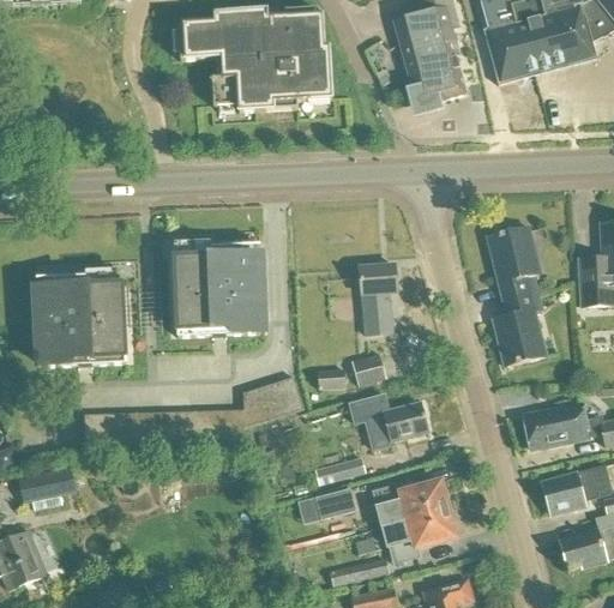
[(453,1),(453,0),(419,0),(422,12),(395,20),(411,88),(415,86),(426,106),(467,94),(456,55),(461,54),(446,4),(453,1)]
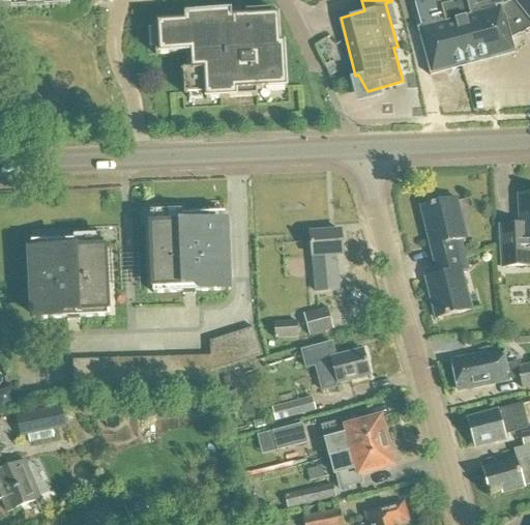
[(418,25),(423,46),(425,53),(431,74),(445,69),(516,51),(511,35),(524,32),(529,28),(529,0),(414,0),(421,24),(418,25)]
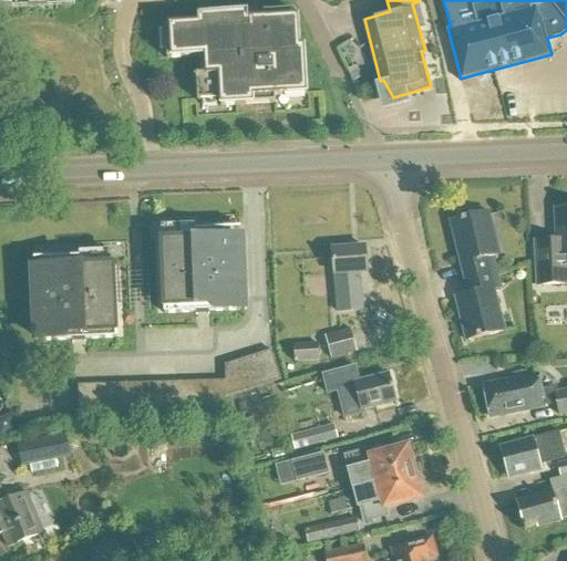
[(292,9),(290,8),(198,13),(198,21),(165,23),(167,55),(200,53),(202,72),(196,72),(197,97),(220,96),(220,103),(276,100),(276,93),(307,92),(305,45),(299,45),(298,14),(297,13),(297,12),(297,11),(296,10),(295,9),(292,9)]
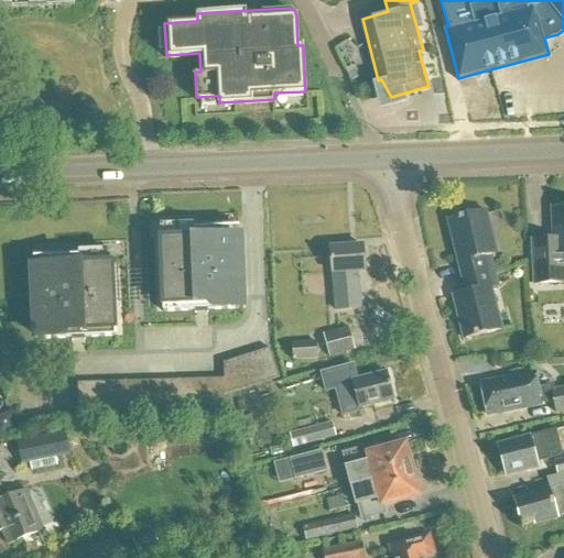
[(563,204),(552,205),(554,236),(532,237),(534,281),(563,279),(563,204)]
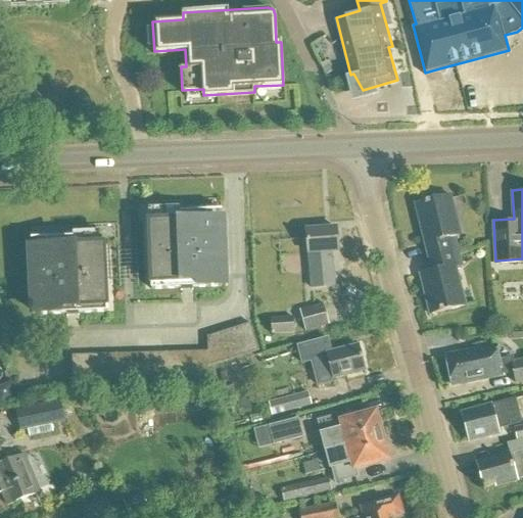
[(450,193),(415,201),(425,241),(426,241),(429,254),(458,247),(455,233),(461,232),(450,193)]
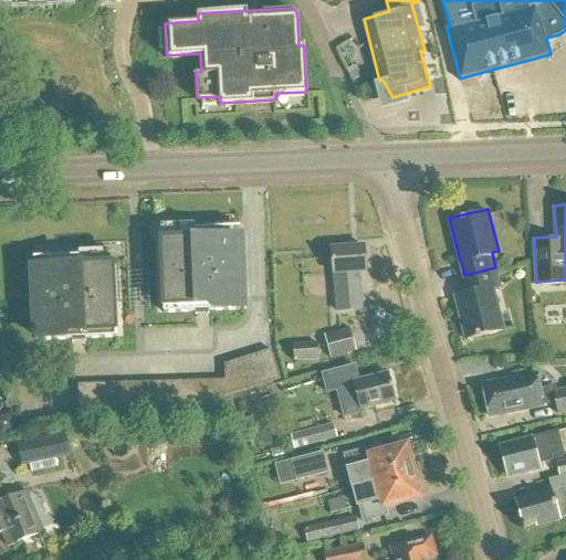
[(224,234),(223,225),(174,226),(174,236),(161,236),(164,309),(240,306),(237,233),(224,234)]
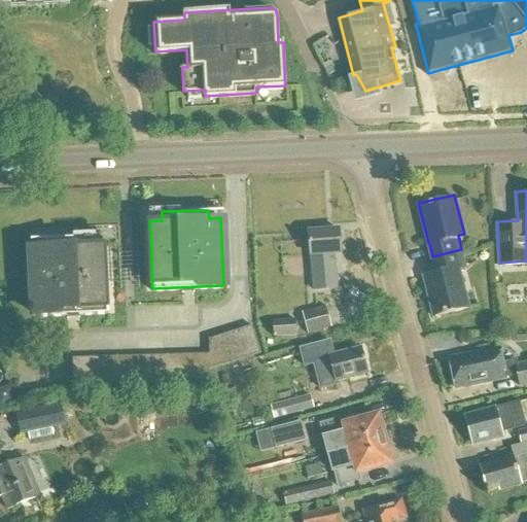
[(339,225),(308,228),(310,252),(312,251),(314,275),(315,287),(338,286),(337,273),(335,250),(341,249),(339,225)]
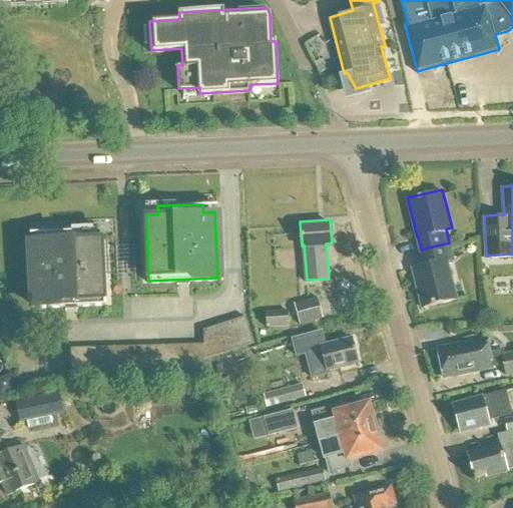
[(91,237),(91,228),(45,230),(45,239),(34,239),(37,306),(106,303),(102,236),(91,237)]
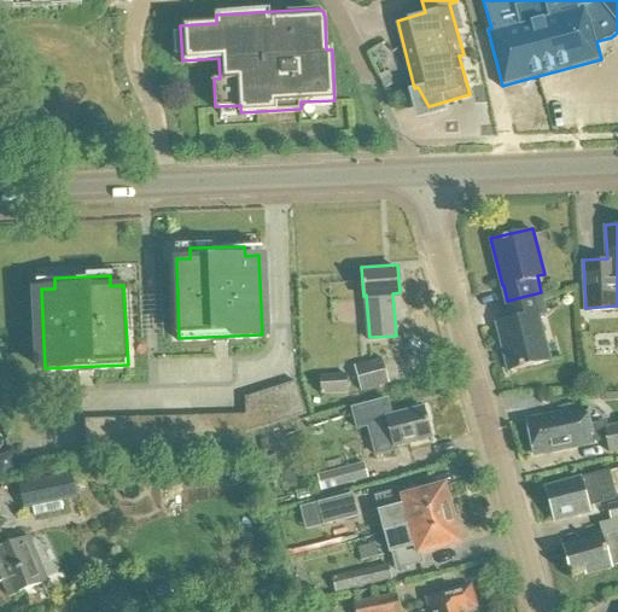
[(541,292),(507,301),(511,316),(496,321),(508,367),(549,356),(538,312),(546,309),(541,292)]
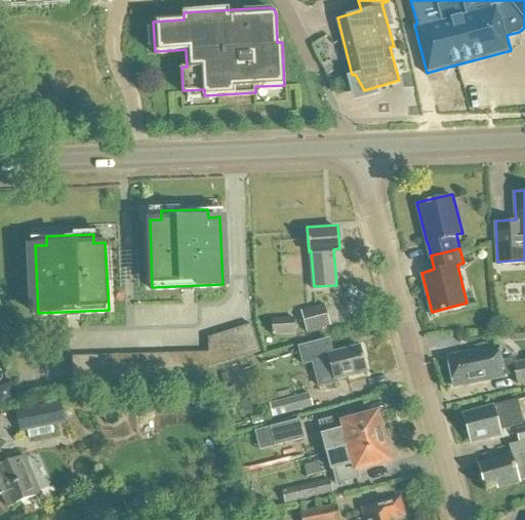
[(300,309),(306,330),(330,324),(325,302),(300,309)]
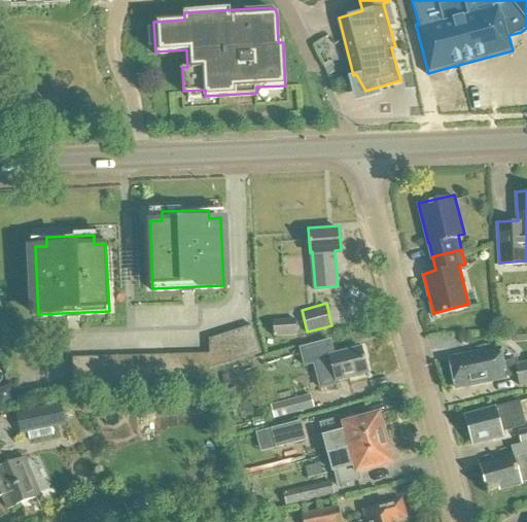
[(272,318),(274,335),(296,333),(295,316),(272,318)]
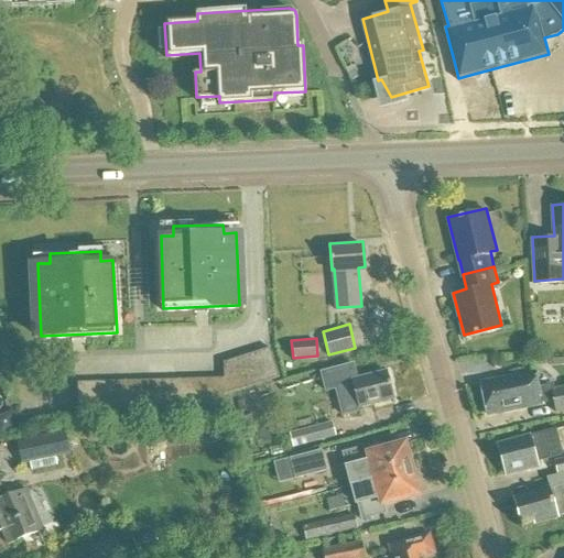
[(252,350),(261,380),(280,374),(270,345),(252,350)]
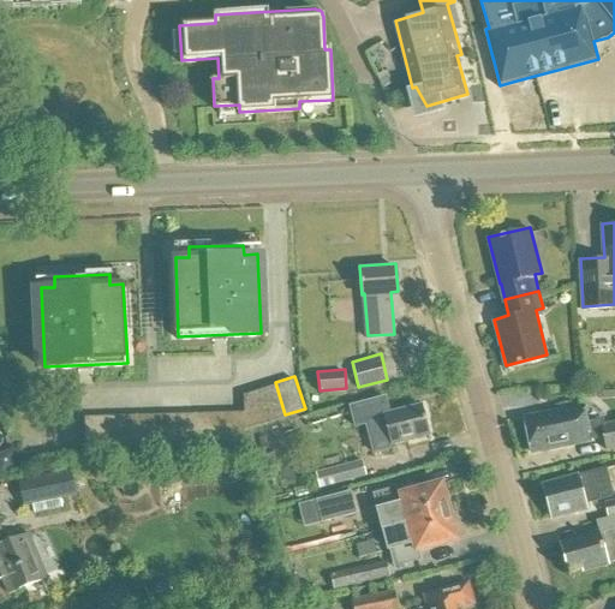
[(275,382),(255,389),(266,421),(285,415),(275,382)]
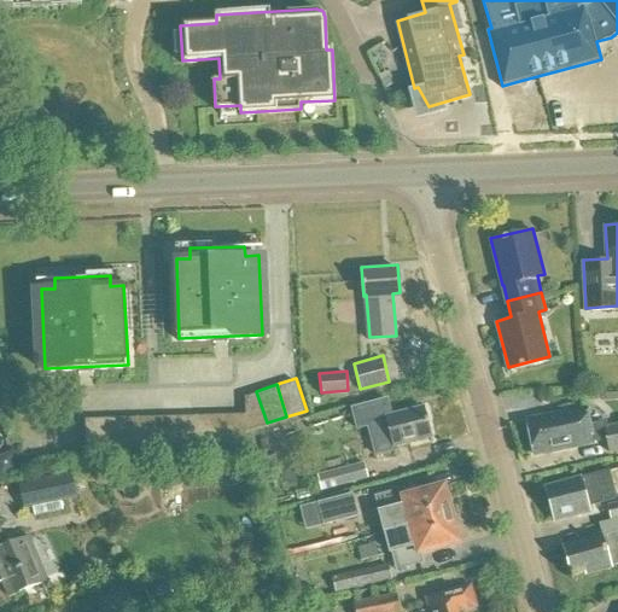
[(245,395),(245,412),(248,430),(267,423),(256,391),(245,395)]
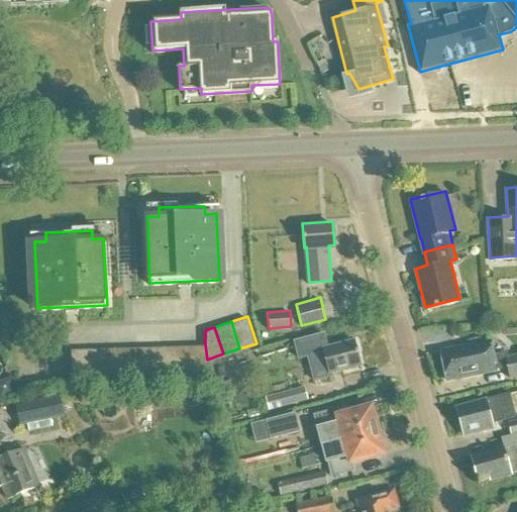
[(324,331),(294,339),(299,357),(307,354),(314,380),(332,375),(331,372),(362,364),(354,337),(328,345),(324,331)]
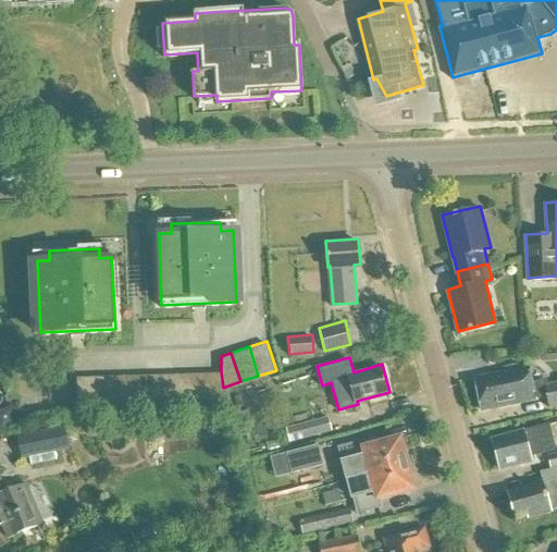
[(548,376),(531,379),(528,366),(475,377),(482,408),(534,397),(534,395),(549,392),(552,403),(556,401),(556,378),(548,380),(548,376)]
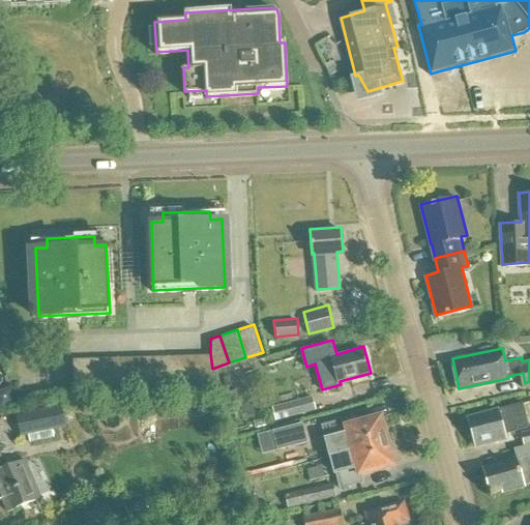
[(125,355),(108,356),(109,385),(126,384),(125,355)]
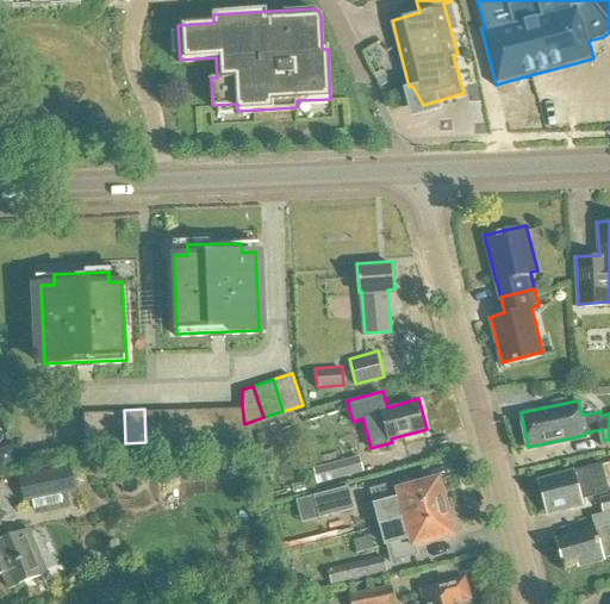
[(105,443),(104,410),(85,411),(86,444),(105,443)]
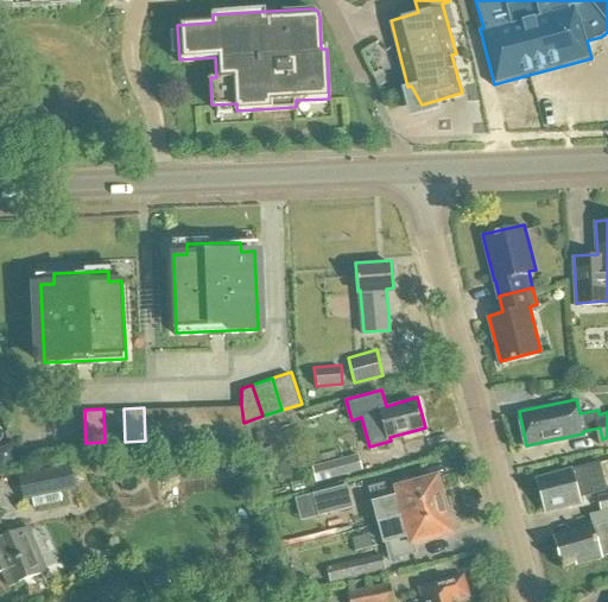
[(124,409),(103,409),(105,442),(125,442),(124,409)]
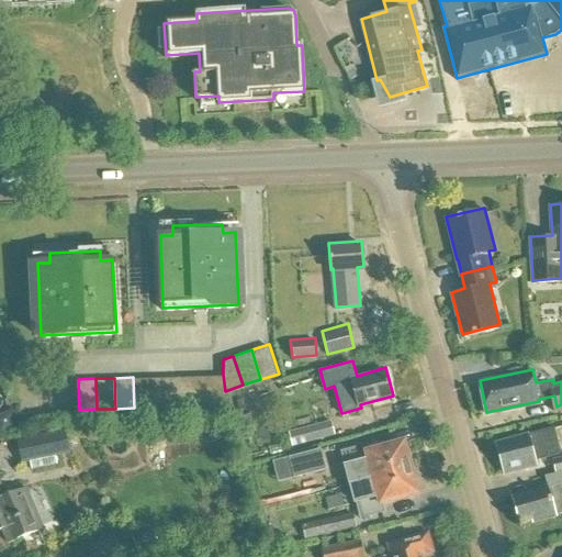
[(251,411),(240,413),(242,421),(243,424),(254,422),(253,418),(251,411)]
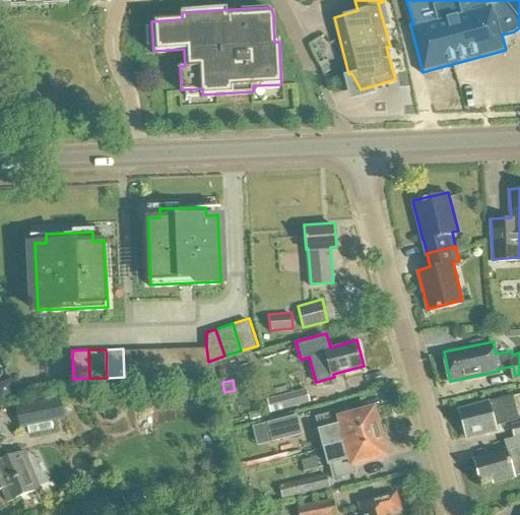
[(266,397),(270,411),(298,403),(295,390),(266,397)]
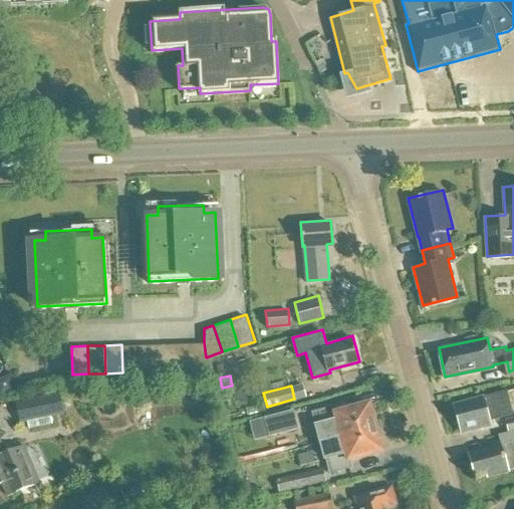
[(512,412),(506,390),(483,396),(454,404),(462,431),(490,423),(489,419),(512,412)]
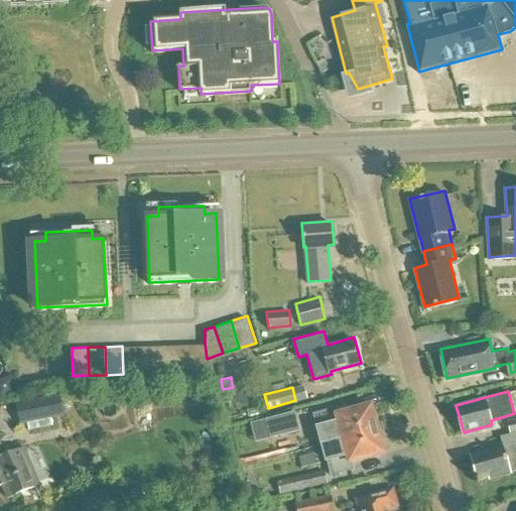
[(60,394),(15,402),(19,422),(27,421),(29,428),(53,424),(51,416),(65,413),(60,394)]
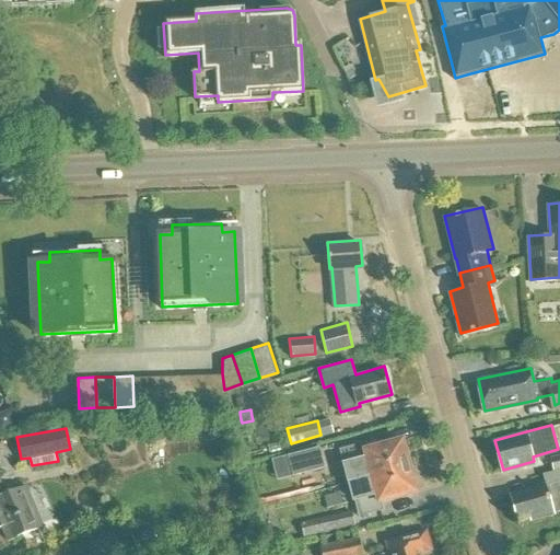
[(349,481),(410,464),(404,438),(369,448),(366,440),(340,448),(349,481)]
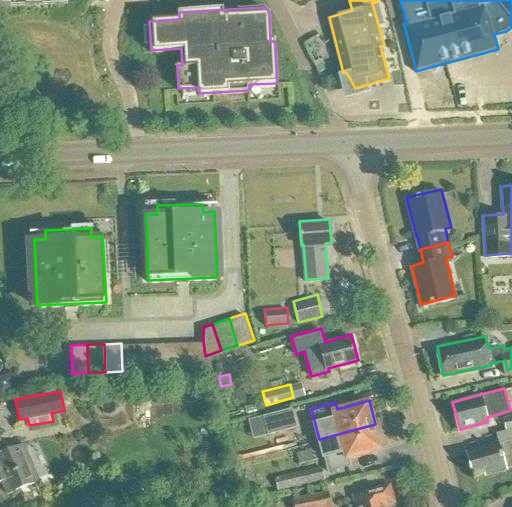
[(263,414),(267,433),(297,426),(292,407),(263,414)]
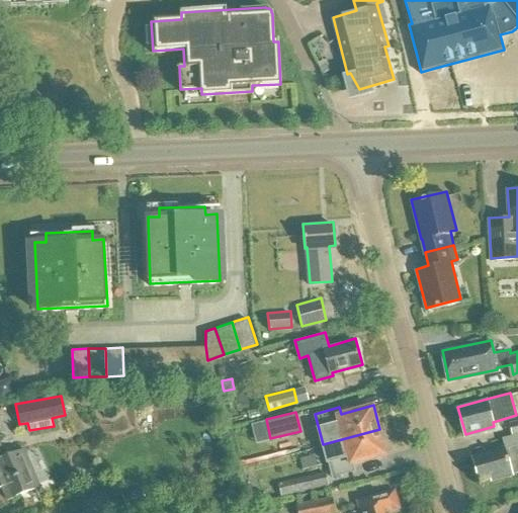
[(379,429),(323,444),(332,476),(354,469),(353,463),(386,454),(379,429)]
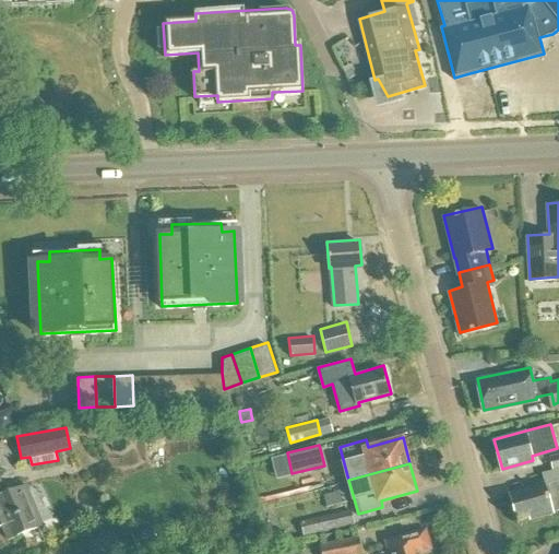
[(558,466),(554,468),(554,469),(545,471),(548,480),(510,491),(518,519),(558,507),(558,466)]
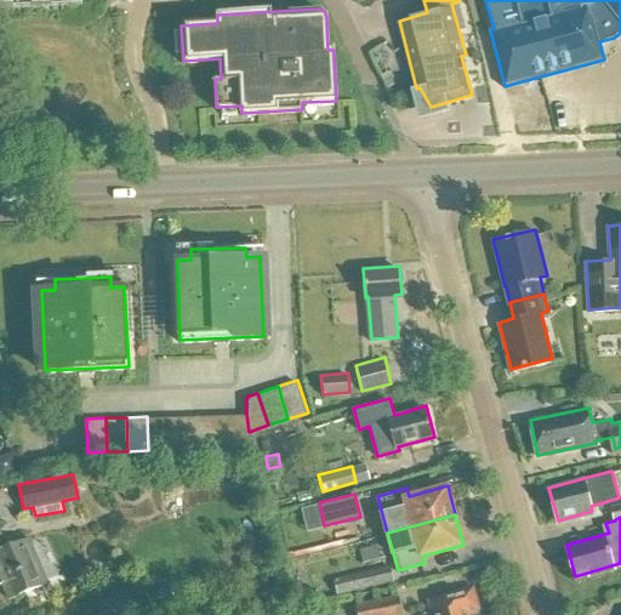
[(10,545),(1,525),(0,525),(0,582),(4,581),(10,596),(47,580),(29,536),(10,545)]
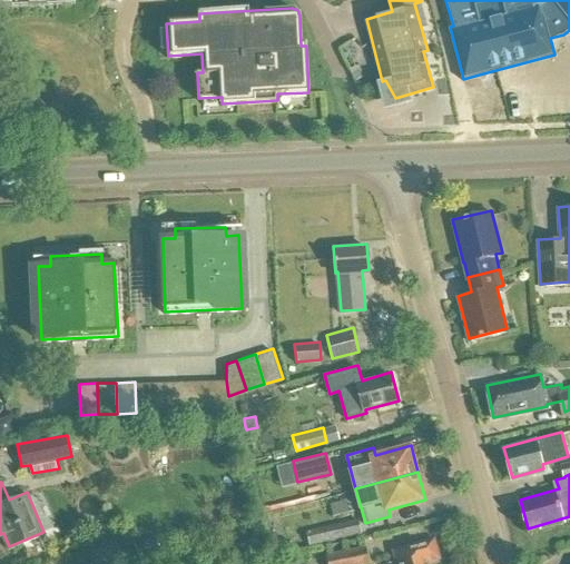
[(330,502),(333,514),(349,510),(346,497),(330,502)]
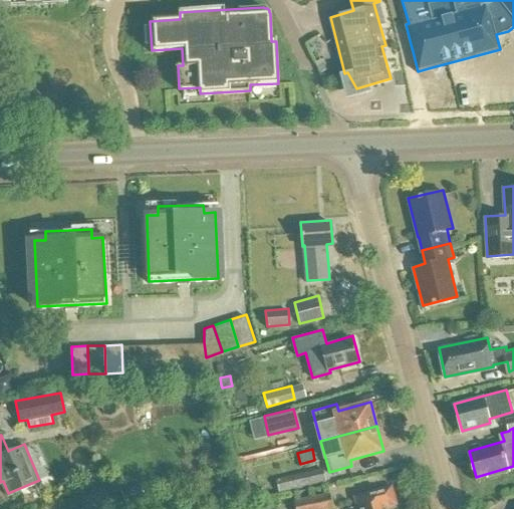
[(293,474),(297,487),(326,480),(322,467),(293,474)]
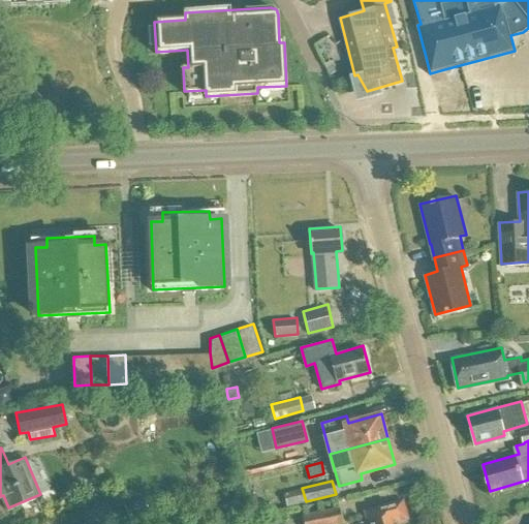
[(408,518),(404,500),(366,510),(369,521),(360,523),(359,523),(397,523),(396,521),(408,518)]
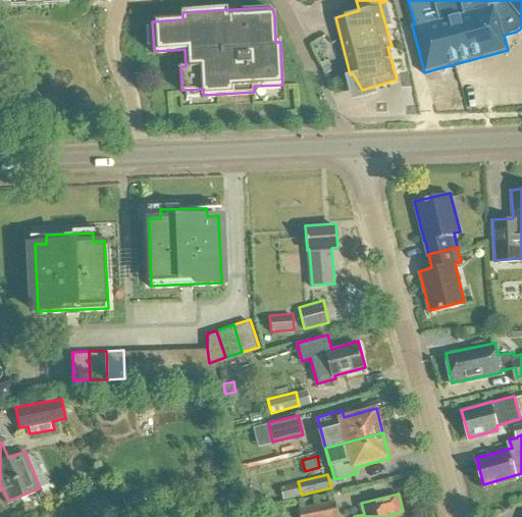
[(337,516),(334,500),(299,507),(300,516),(337,516)]
